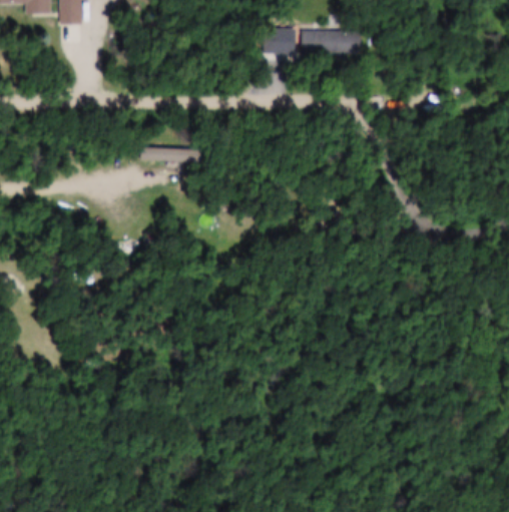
[(0,0),(1,5),(28,4),(28,15),(53,14),(52,0),(0,0)]
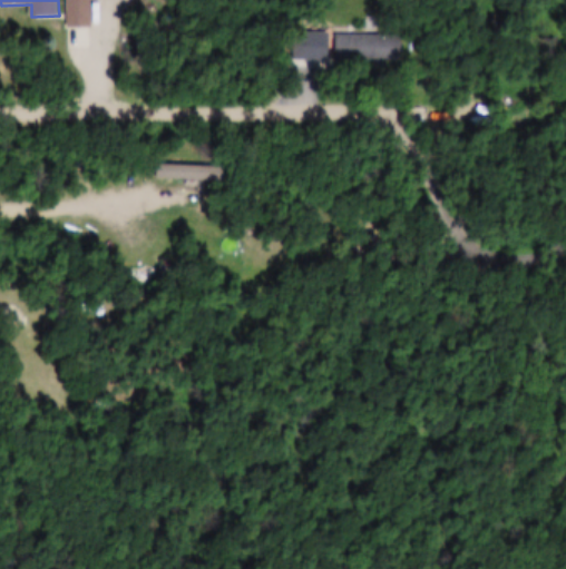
[(69,0),(70,48),(93,48),(91,0),(69,0)]
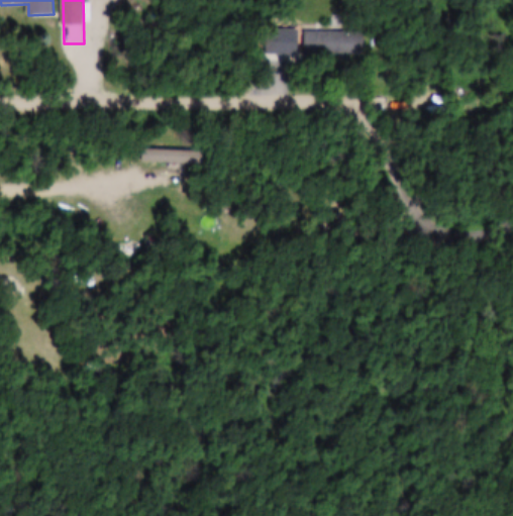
[(268,54),(300,54),(300,28),(268,28),(268,54)]
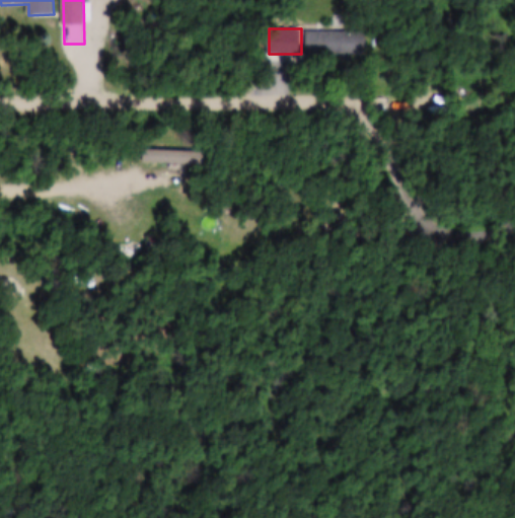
[(368,31),(307,31),(307,54),(368,54),(368,31)]
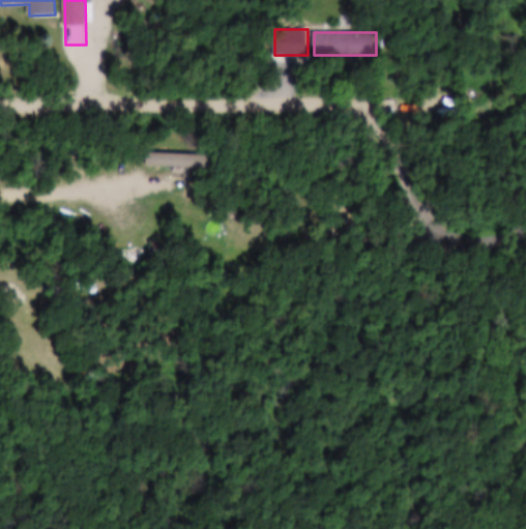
[(206,153),(147,153),(147,166),(206,166),(206,153)]
